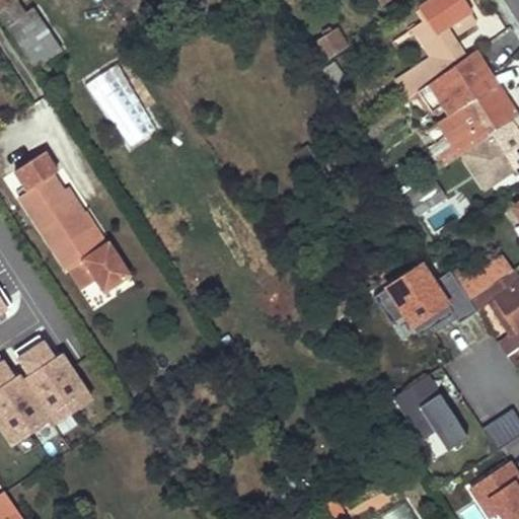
[(16,0),(0,0),(0,16),(42,79),(51,73),(44,63),(60,52),(32,9),(25,13),(16,0)]
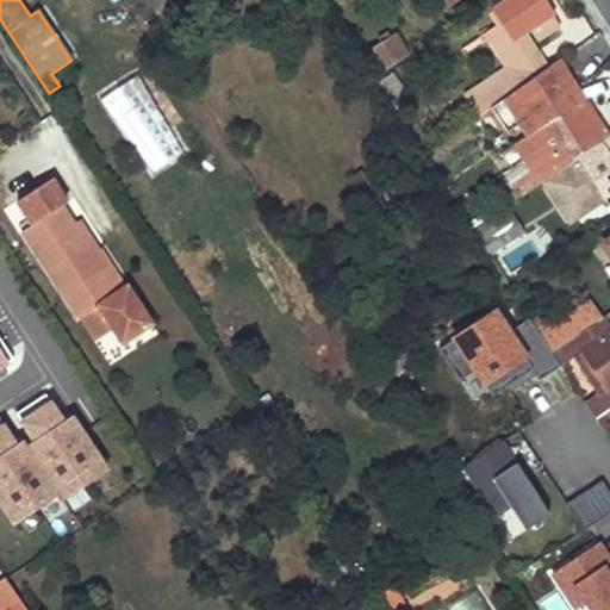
[(131,0),(142,16),(163,1),(162,0),(131,0)]
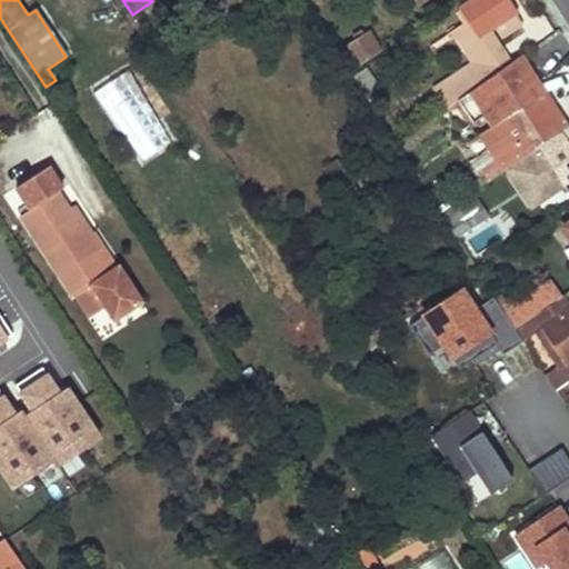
[(505,0),(473,0),(461,8),(470,21),(448,36),(450,41),(457,37),(476,67),(501,49),(490,31),(515,15),(505,0)]
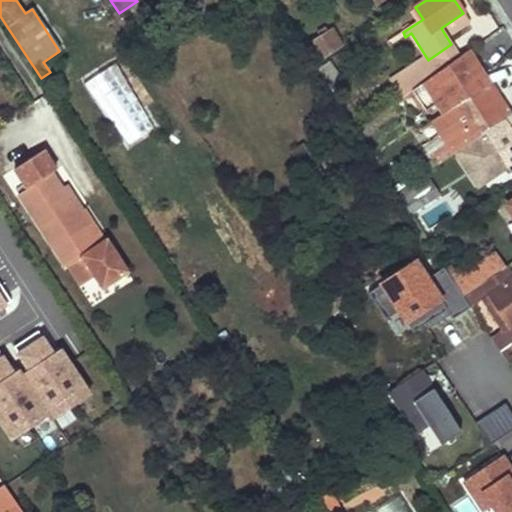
[(333,28),(303,47),(313,65),(344,46),(333,28)]
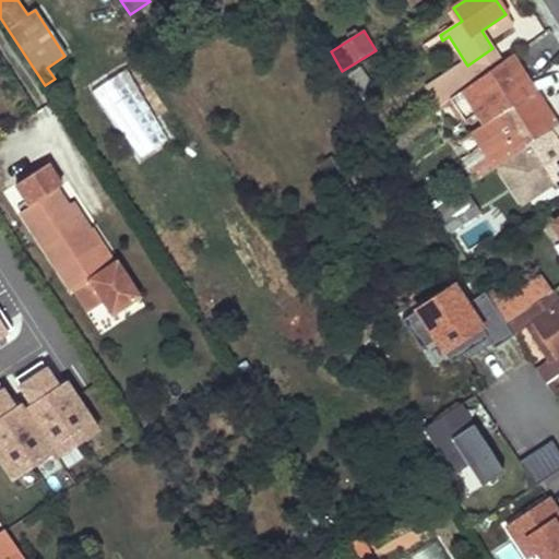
[(502,61),(492,48),(467,66),(466,66),(477,80),(502,61)]
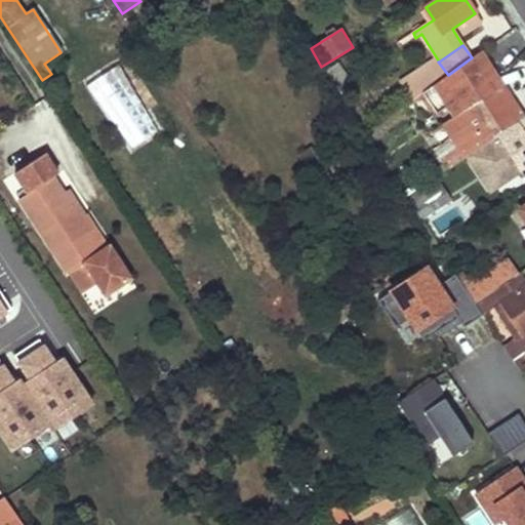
[(495,133),(498,137),(524,120),(479,52),(472,57),(448,75),(429,89),(460,137),(468,133),(477,147),(495,133)]
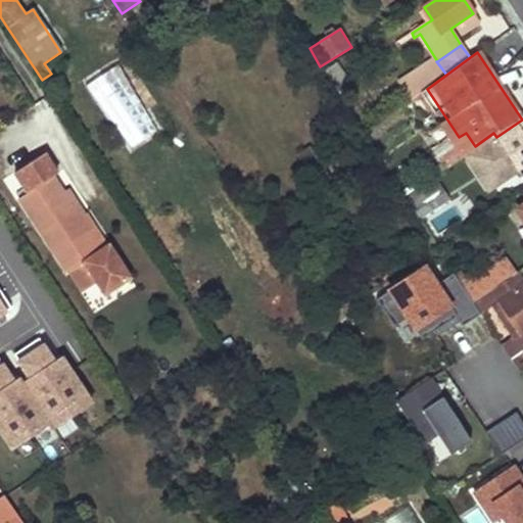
[(416,77),(425,90),(427,89),(446,75),(437,62),(416,77)]
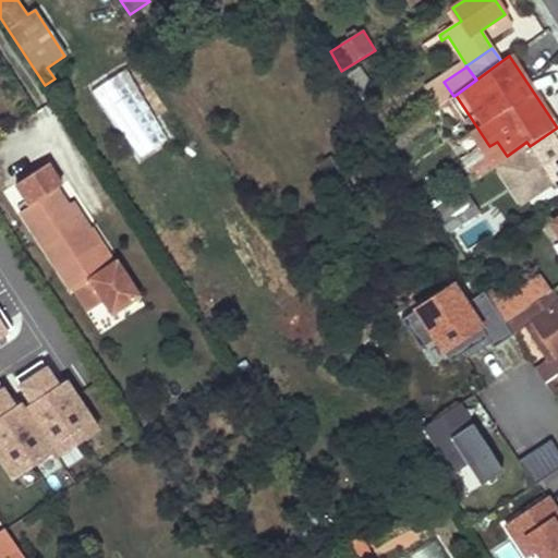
[(356,69),(347,76),(360,95),(371,88),(356,69)]
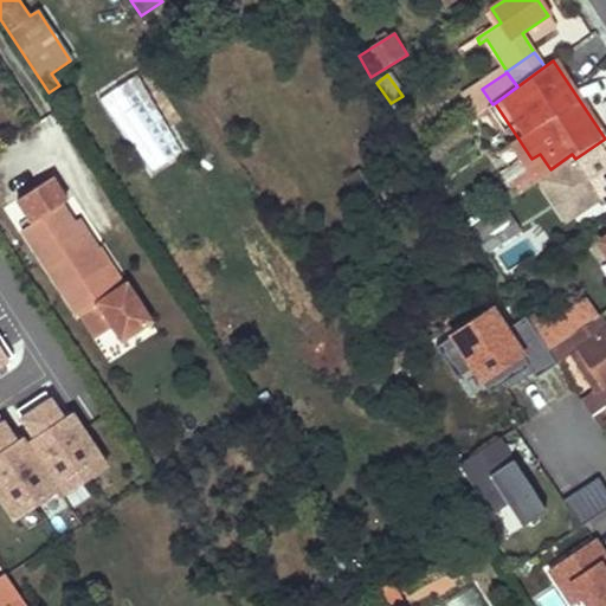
[(605,139),(575,159),(558,171),(584,208),(585,211),(603,199),(605,204),(605,139)]
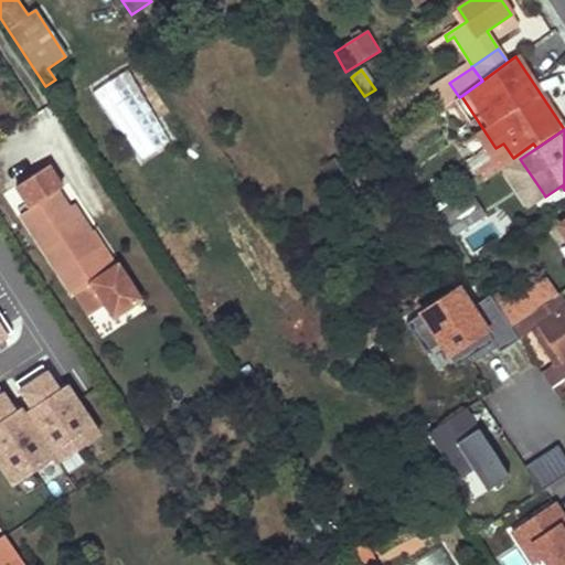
[(520,159),(504,169),(528,204),(544,194),(520,159)]
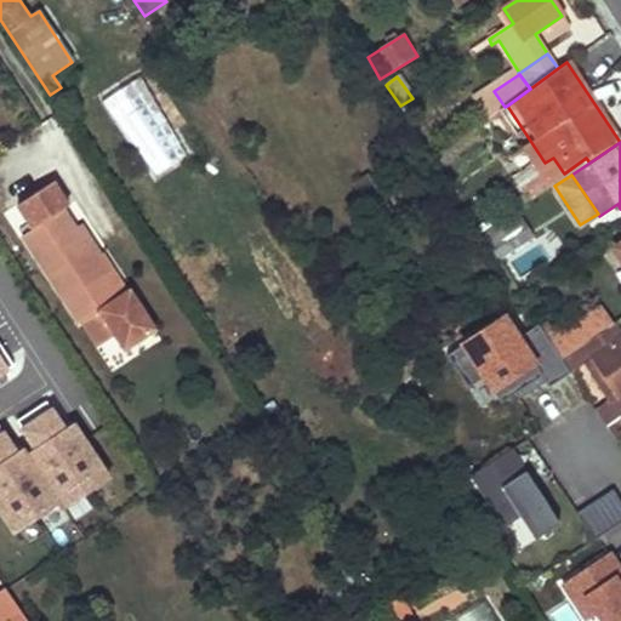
[(33,229),(62,210),(69,206),(53,182),(18,205),(33,229)]
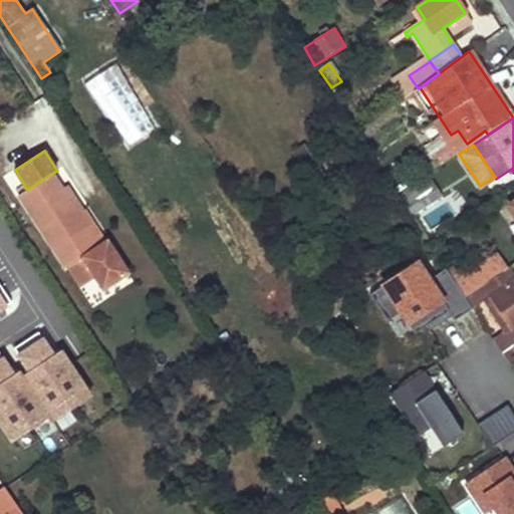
[(27,190),(19,195),(65,268),(67,267),(82,258),(98,247),(77,215),(81,212),(66,187),(62,190),(51,174),(27,190)]
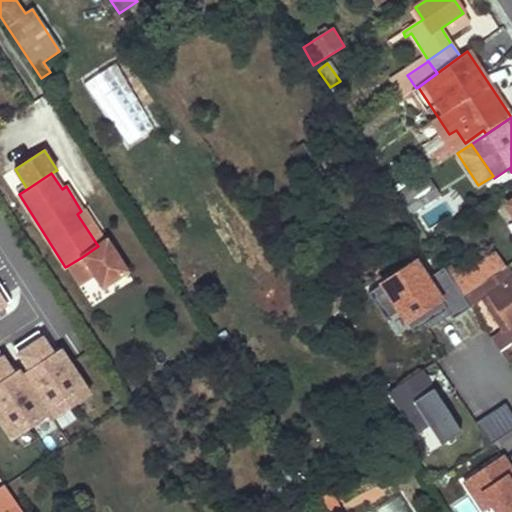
[(396,194),(410,215),(441,196),(426,174),(396,194)]
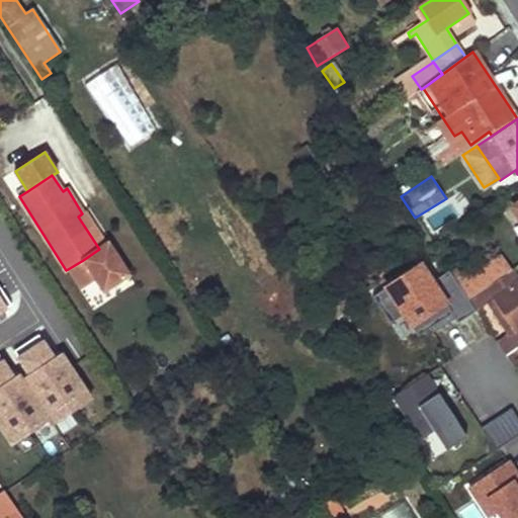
[(456,190),(423,220),(436,236),(470,206),(456,190)]
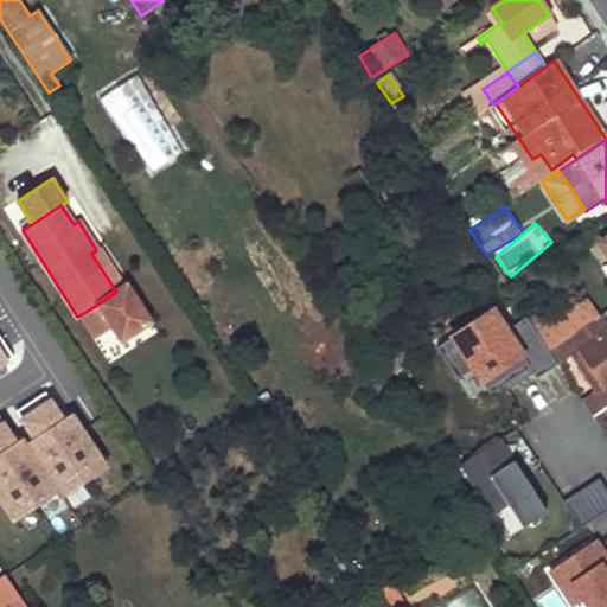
[(116,292),(97,305),(109,324),(121,343),(151,324),(127,286),(116,292)]
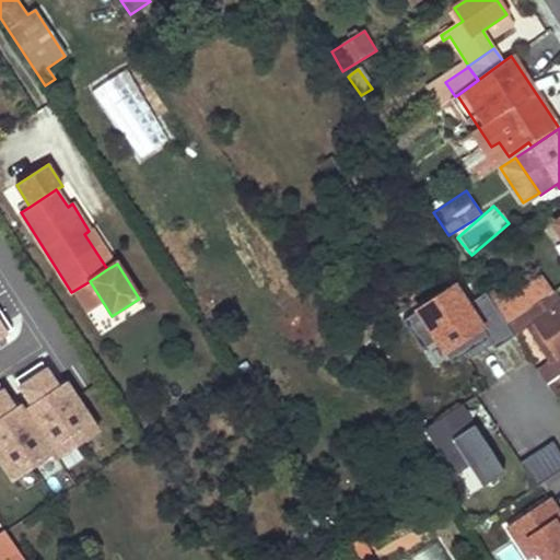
[(508,325),(552,293),(541,278),(510,300),(508,301),(503,294),(492,302),(508,325)]
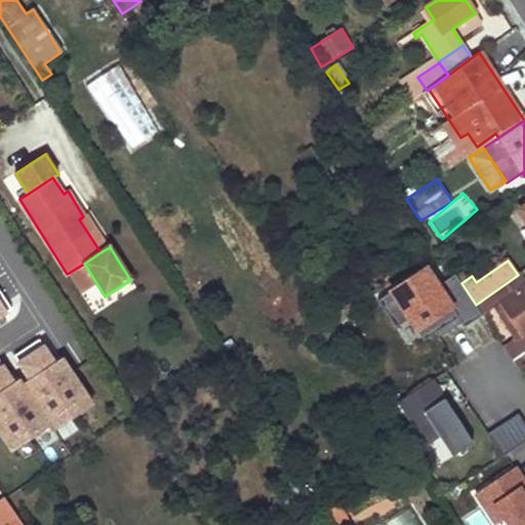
[(84,264),(69,273),(80,289),(94,280),(84,264)]
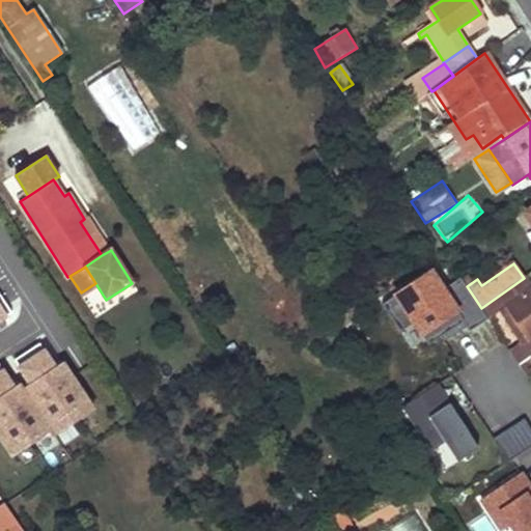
[(435,272),(383,306),(400,332),(413,324),(428,345),(463,323),(470,332),(488,318),(481,308),(467,286),(462,278),(446,288),(435,272)]
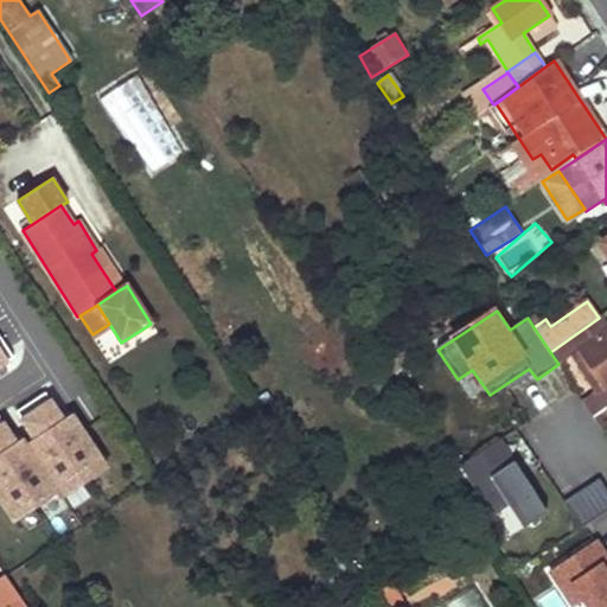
[(583,401),(594,416),(606,407),(606,330),(599,318),(550,352),(558,364),(573,355),(596,391),(583,401)]
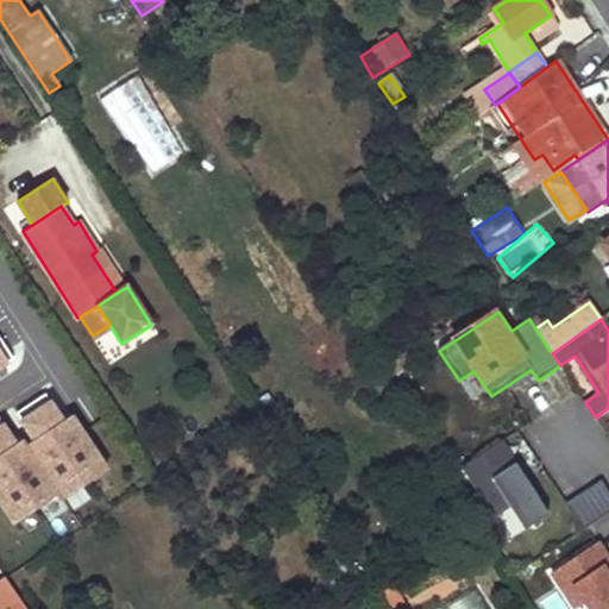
[(0,507),(16,532),(106,472),(51,390),(7,419),(5,414),(0,418),(0,507)]
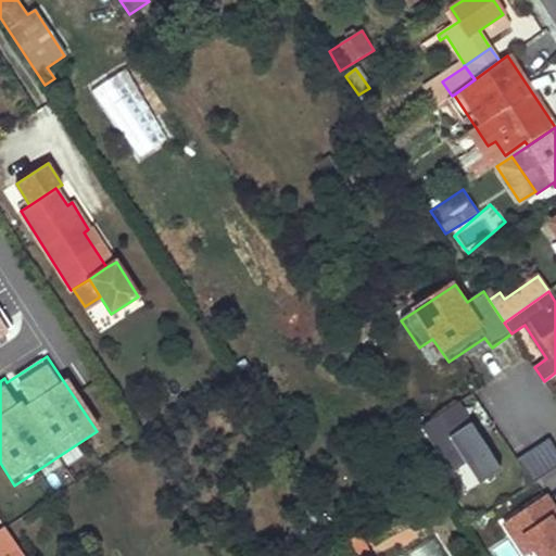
[(555,373),(544,381),(552,394),(555,391),(555,373)]
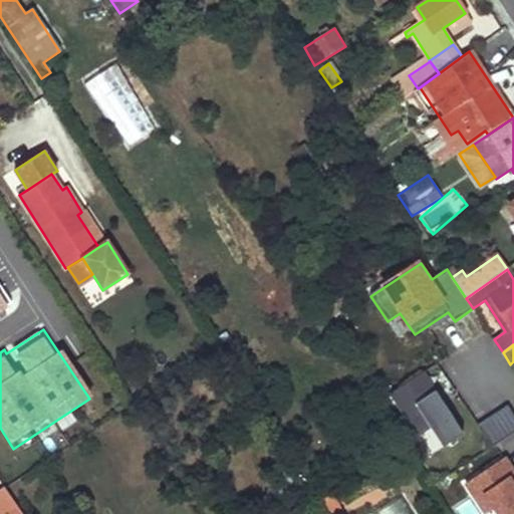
[(422,372),(390,394),(418,436),(430,428),(443,447),(463,433),(422,372)]
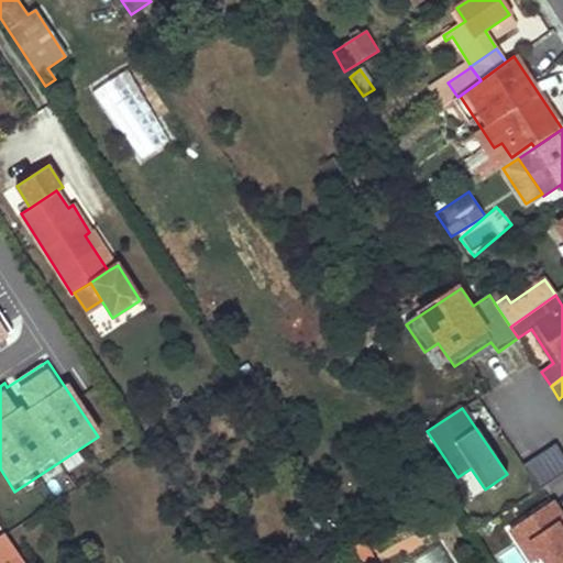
[(562,456),(555,444),(522,466),(538,489),(562,472),(562,456)]
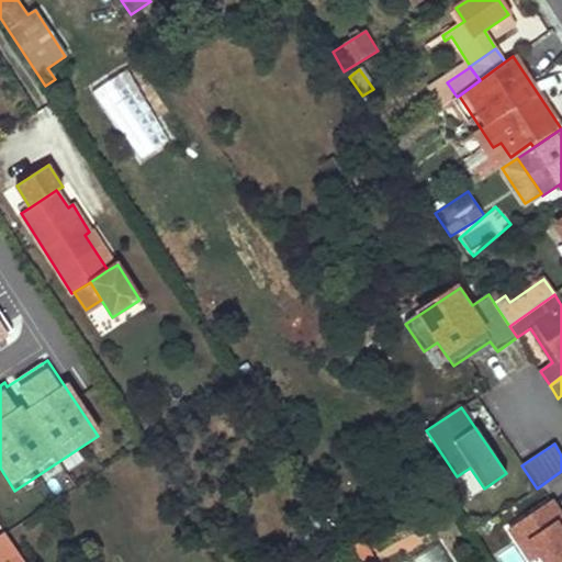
[(550,501),(508,528),(530,561),(539,555),(542,561),(561,561),(561,532),(555,523),(561,518),(550,501)]
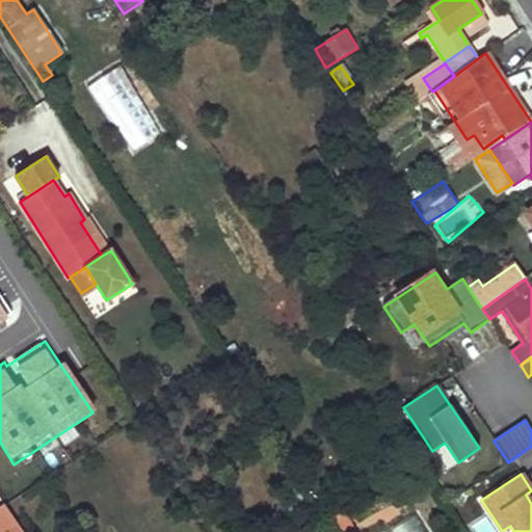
[(330,522),(337,531),(356,531),(345,511),(329,520),(330,522)]
